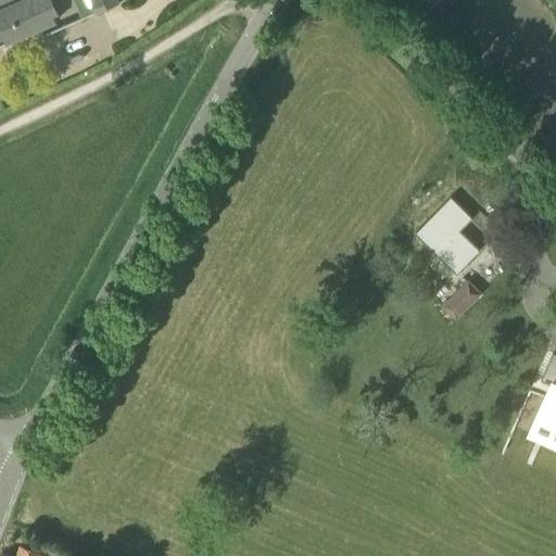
[(0,0),(0,7),(0,8),(0,7),(0,26),(7,40),(7,41),(57,20),(48,0),(0,0)]
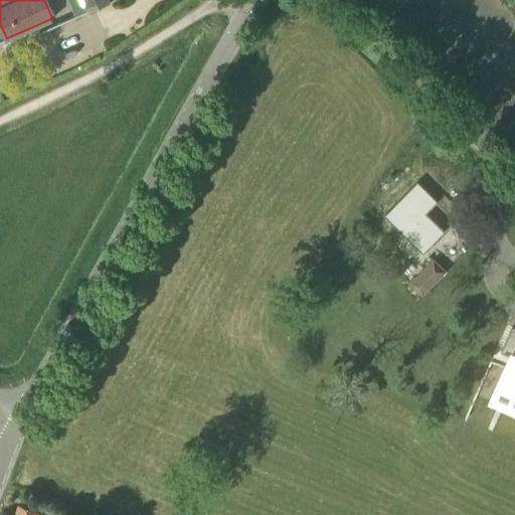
[(84,0),(90,8),(90,9),(111,0),(110,0),(84,0)]
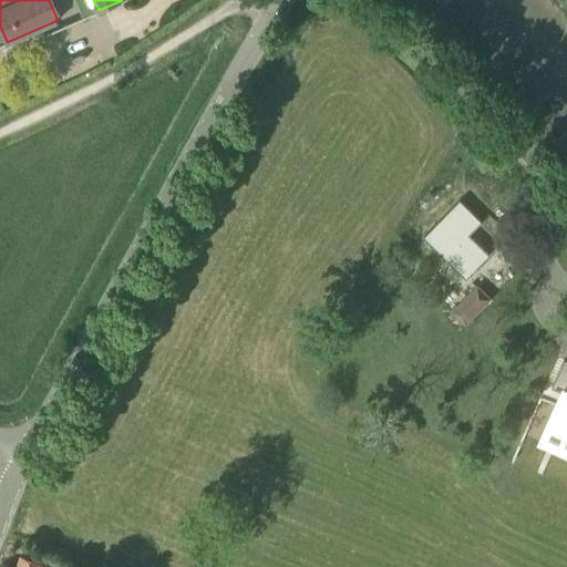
[(465,278),(490,254),(470,234),(482,220),(460,199),(444,215),(423,236),(465,278)]
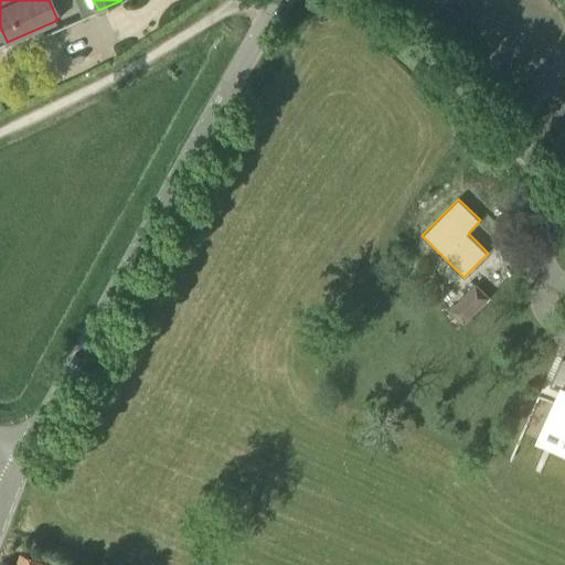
[(476,286),(451,310),(464,321),(488,298),(476,286)]
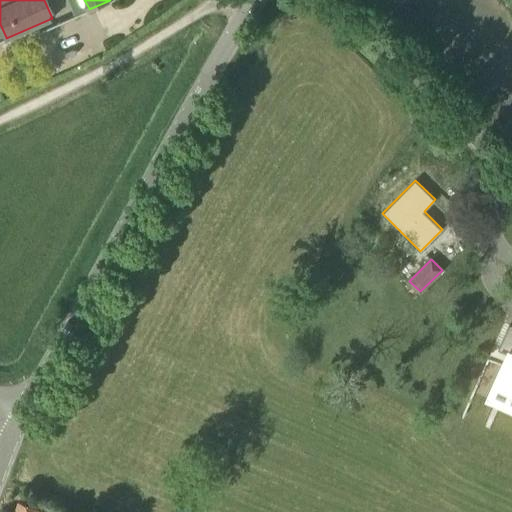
[(488,357),(473,391),(511,407),(511,324),(510,323),(494,360),(488,357)]
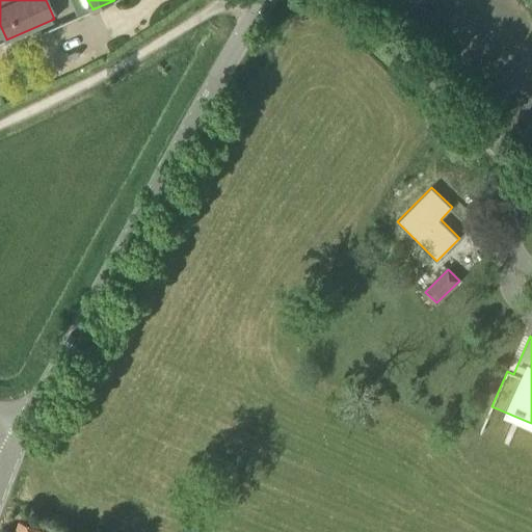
[(47,531),(48,530),(20,521),(16,531),(47,531)]
